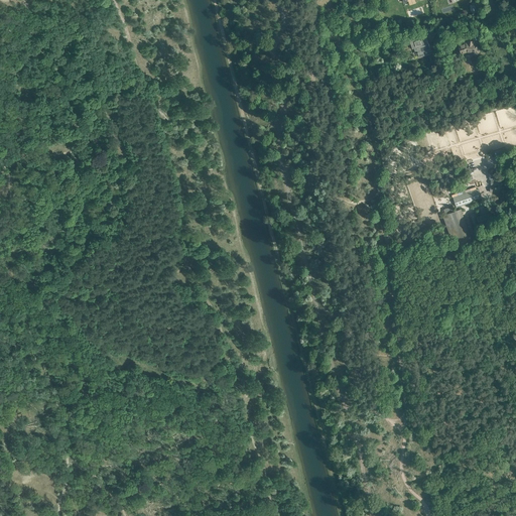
[(412,49),(414,48),(416,54),(418,53),(419,57),(424,55),(423,51),(430,49),(427,38),(420,41),(420,40),(417,40),(416,37),(409,39),(412,49)]
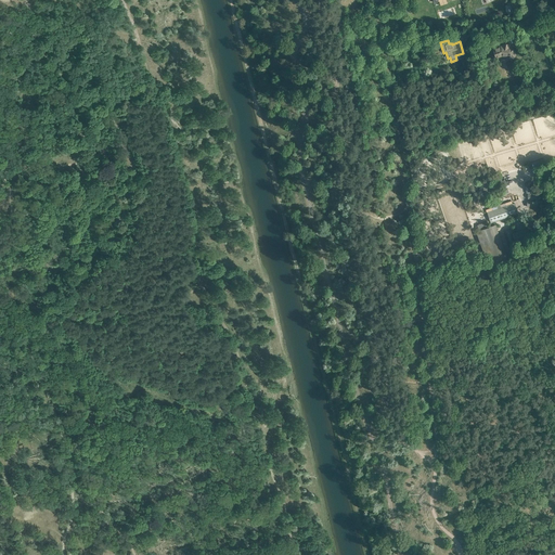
[(503,43),(502,46),(501,46),(493,49),(497,59),(502,55),(506,56),(512,61),(517,52),(511,47),(510,47),(510,44),(503,43)]
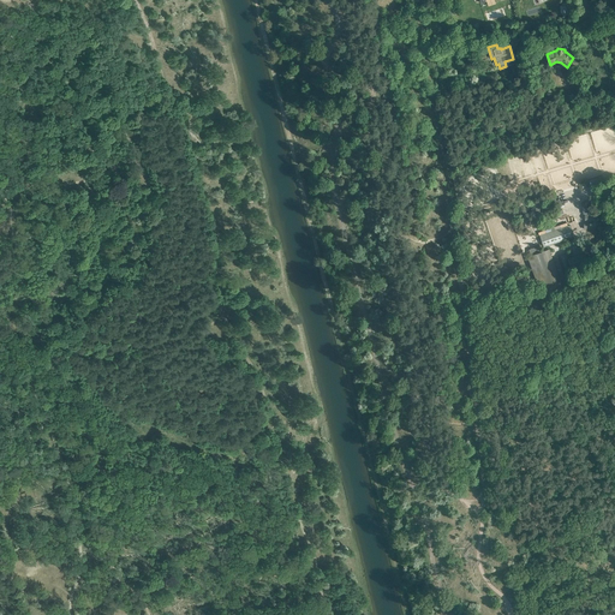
[(557,195),(577,191),(574,181),(555,185),(557,195)]
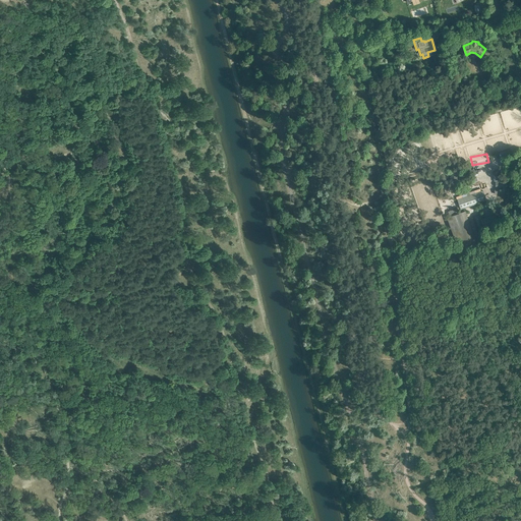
[(465,169),(464,171),(454,173),(453,169),(449,170),(450,175),(451,178),(453,178),(454,179),(455,182),(470,178),(467,168),(465,169)]
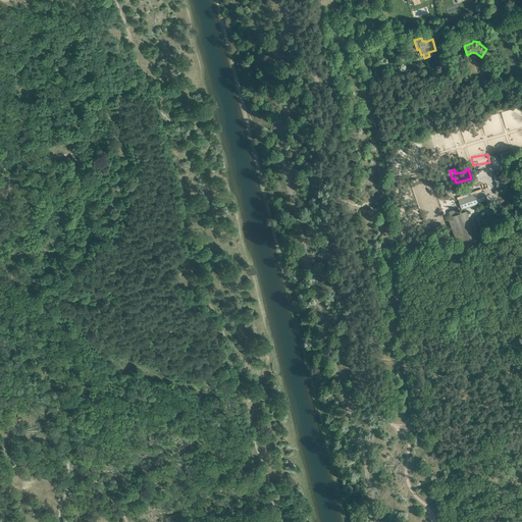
[(454,178),(442,183),(447,194),(458,190),(454,178)]
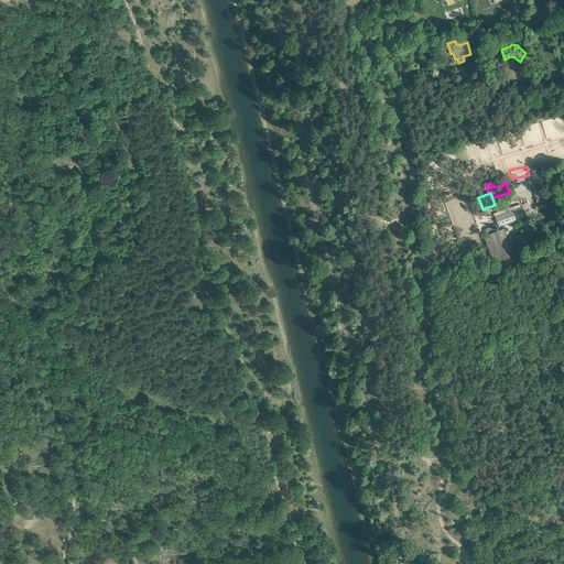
[(544,205),(535,205),(535,210),(549,209),(549,196),(537,197),(537,202),(543,202),(544,205)]
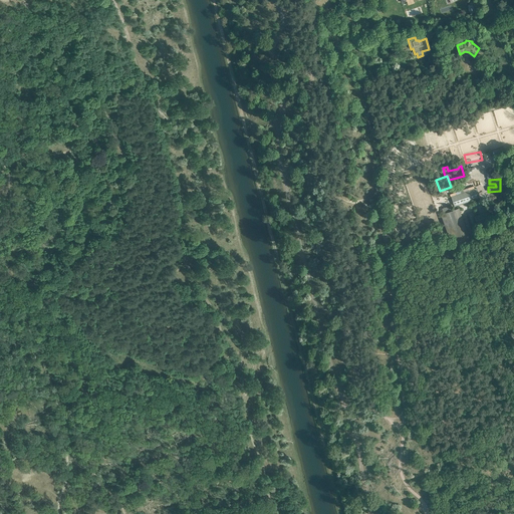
[(477,188),(451,197),(455,207),(480,198),(477,188)]
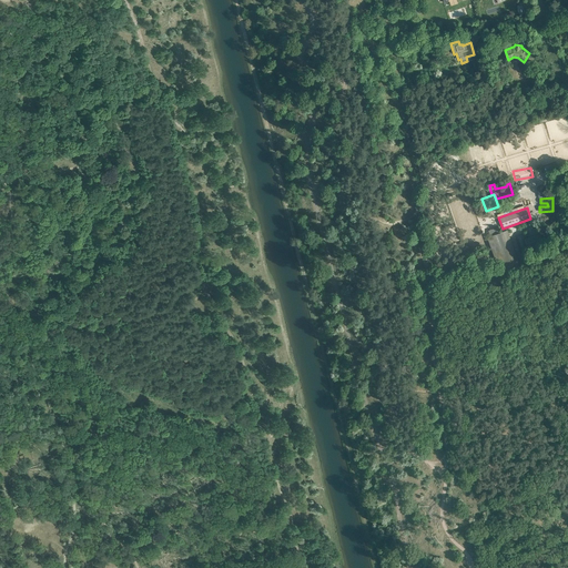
[(487,236),(500,275),(527,265),(527,264),(529,263),(529,262),(533,261),(530,255),(529,255),(527,250),(525,251),(527,256),(528,260),(525,261),(524,261),(515,237),(510,239),(507,230),(500,232),(499,226),(488,231),(490,235),(487,236)]
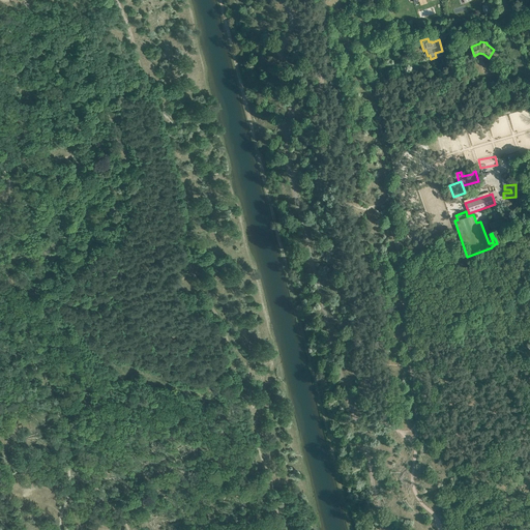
[(505,217),(504,217),(489,223),(493,233),(503,229),(508,228),(507,224),(505,217)]
